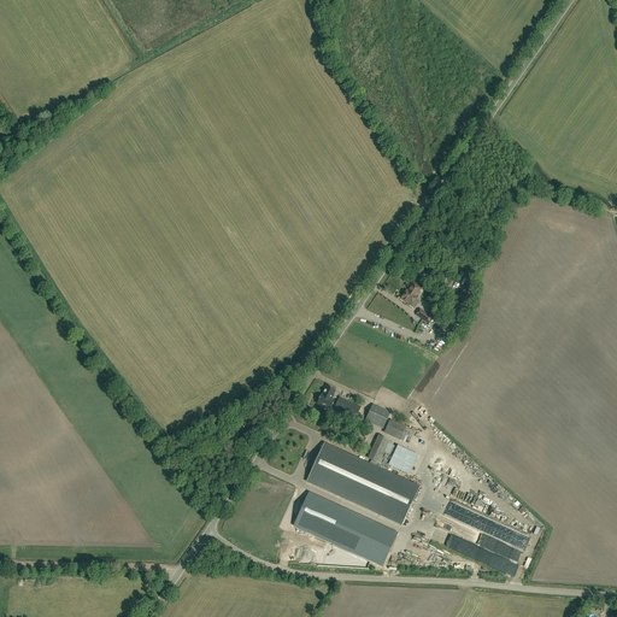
[(406,291),(400,299),(411,306),(416,298),(417,299),(418,298),(416,295),(421,289),(413,283),(407,292),(406,291)]
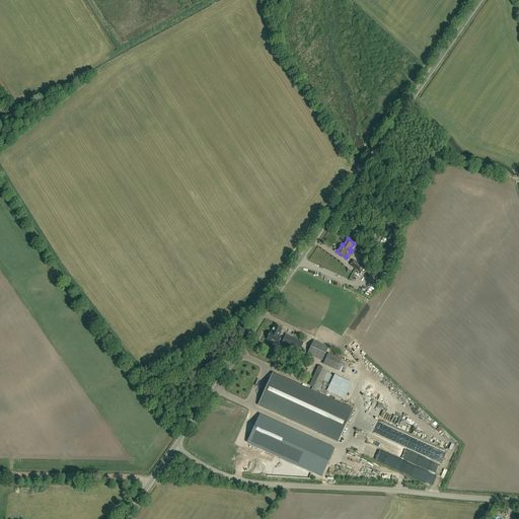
[(355,258),(363,264),(365,261),(357,255),(355,258)]
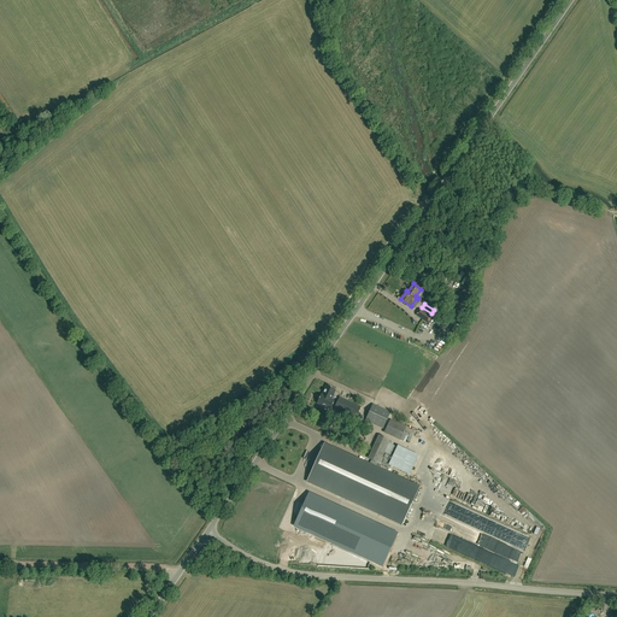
[(416,316),(424,322),(427,323),(432,318),(419,310),(416,316)]
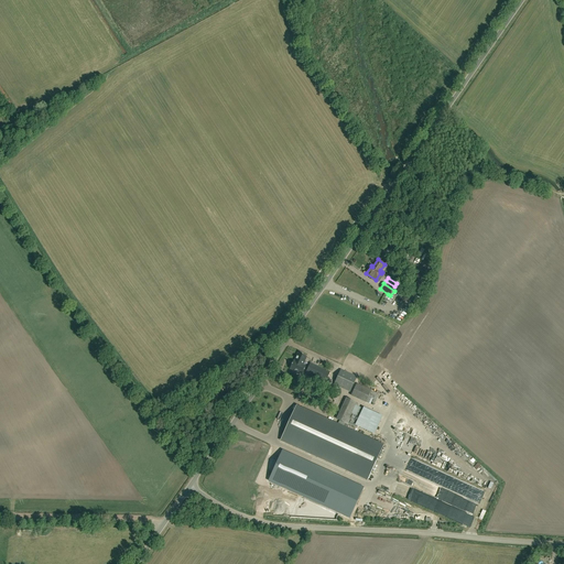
[(299,353),(294,361),(293,361),(290,369),(292,370),(292,371),(299,375),(300,373),(302,375),(305,367),(303,366),(306,357),(299,353)]
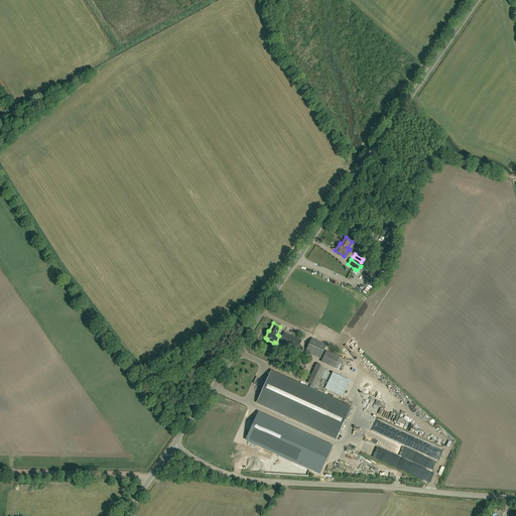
[(301,341),(283,333),(279,342),(297,350),(301,341)]
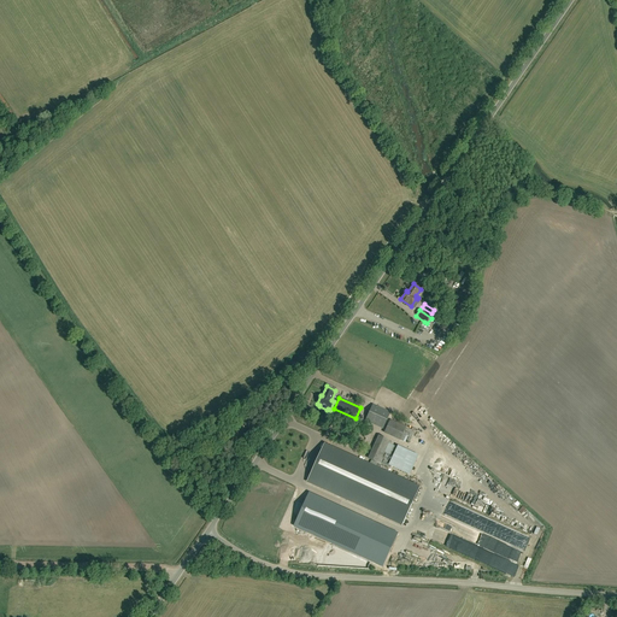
[(389,415),(372,406),(365,421),(382,428),(389,415)]
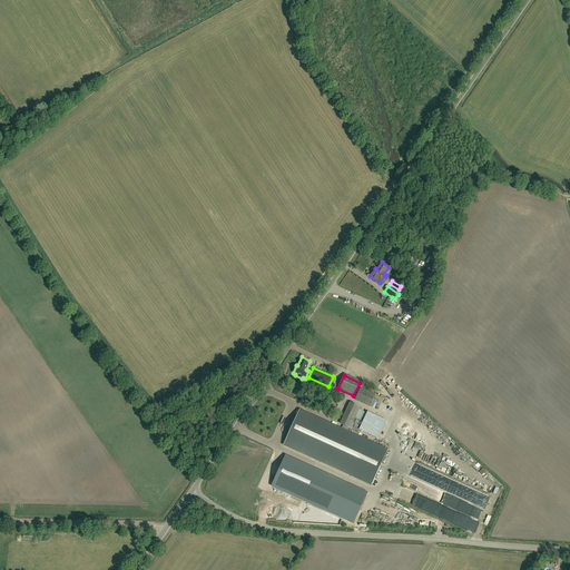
[(375,394),(361,387),(354,401),(369,408),(375,394)]
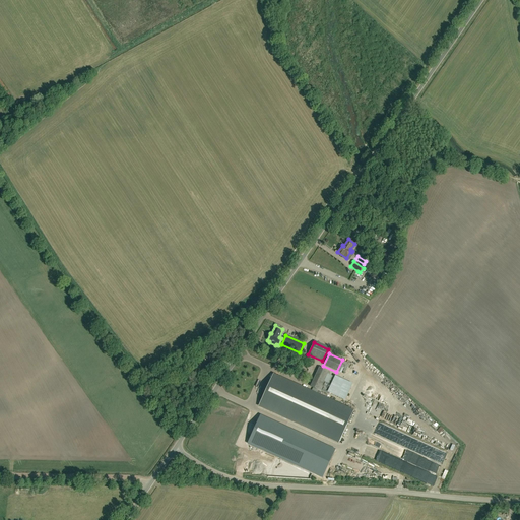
[(327,372),(320,369),(311,388),(318,392),(327,372)]
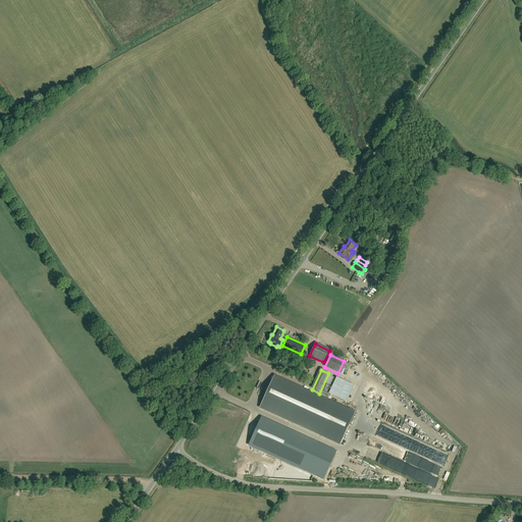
[(269,386),(259,410),(340,445),(355,412),(275,376),(269,386)]
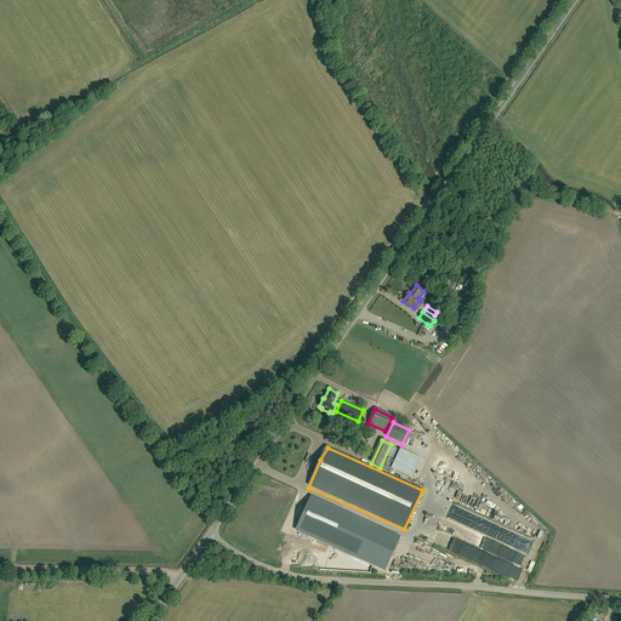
[(389,468),(396,449),(393,448),(386,467),(389,468)]
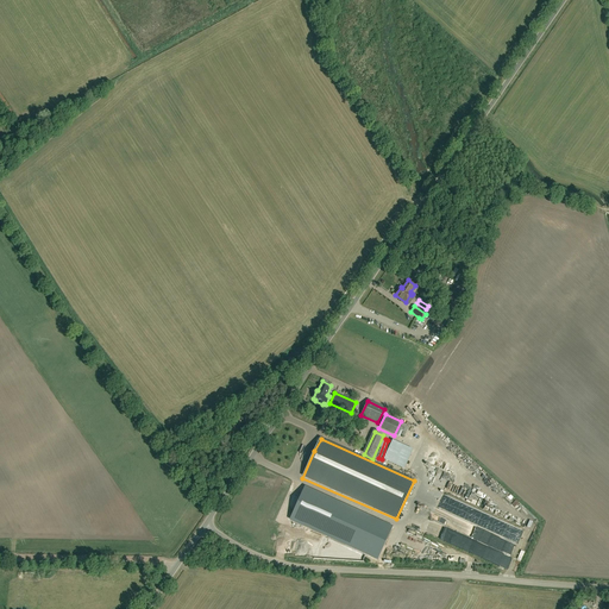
[(393,526),(306,487),(290,519),(378,559),(393,526)]
